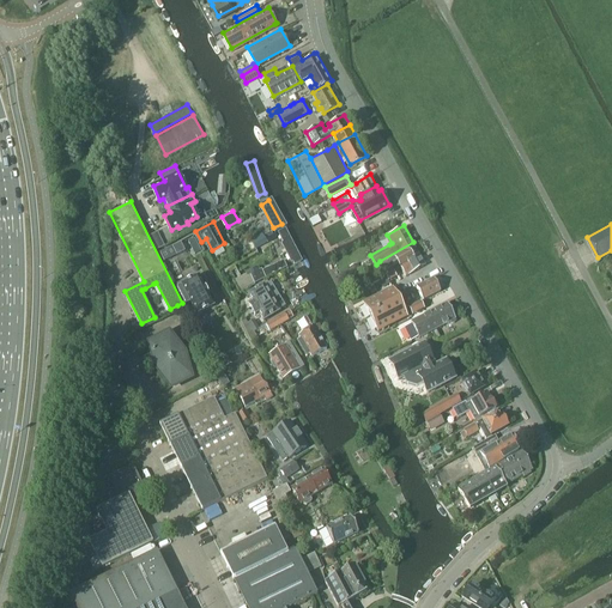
[(264,233),(253,239),(256,245),(267,239),(266,237),(274,231),(276,231),(273,228),(264,232),(264,233)]
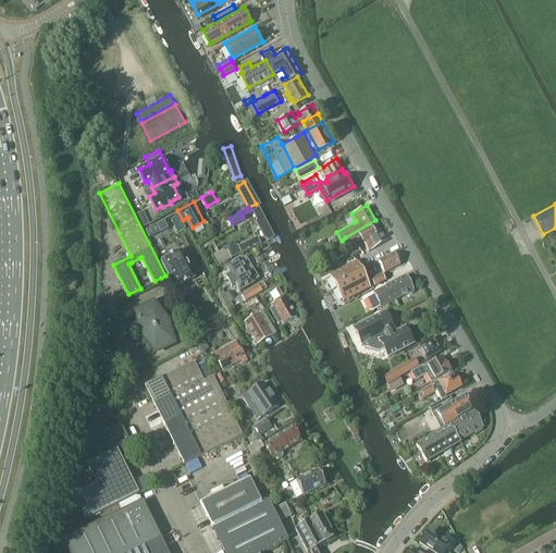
[(260,207),(252,211),(267,237),(273,234),(260,207)]
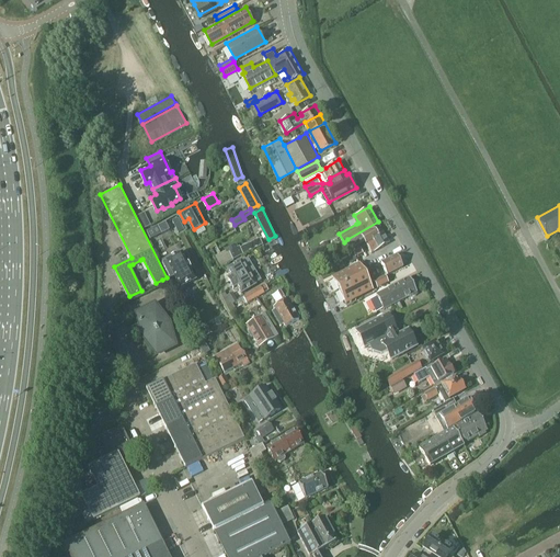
[(145,209),(138,213),(145,226),(151,223),(145,209)]
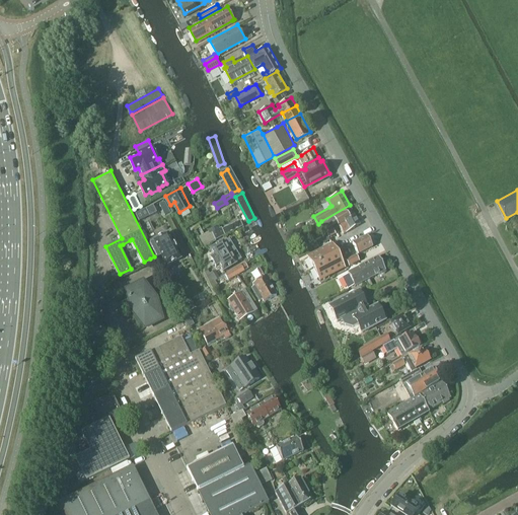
[(157,210),(153,203),(146,207),(150,214),(157,210)]
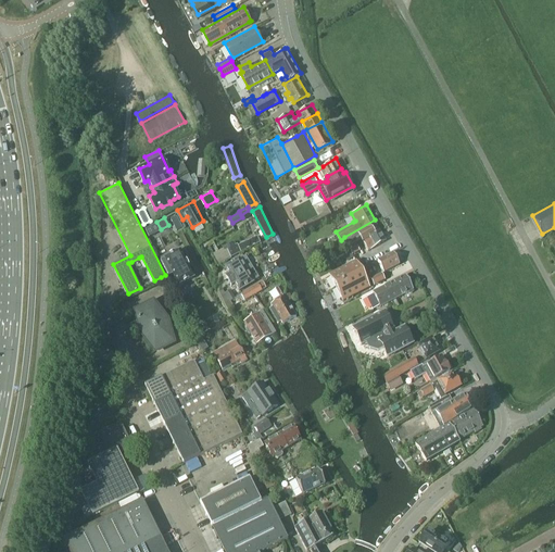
[(375,220),(344,237),(349,245),(362,237),(363,240),(366,238),(380,229),(375,220)]
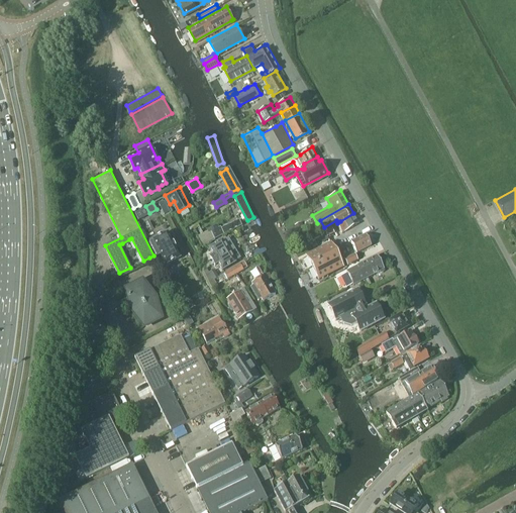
[(340,221),(337,223),(342,231),(358,221),(353,213),(340,221)]
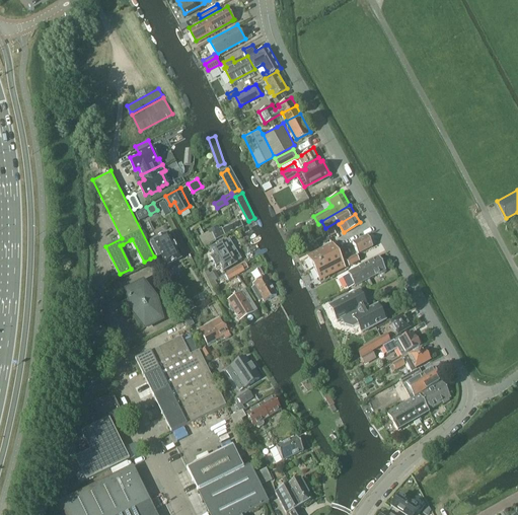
[(223,225),(202,236),(205,243),(245,223),(242,218),(231,223),(229,222),(225,224),(225,226),(224,226),(223,225)]
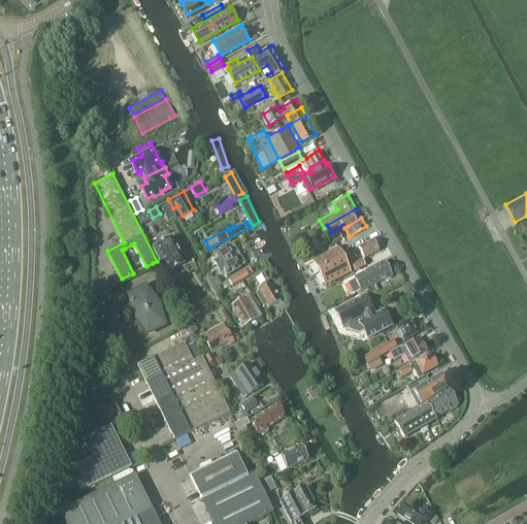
[(308,224),(301,228),(306,237),(314,233),(308,224)]
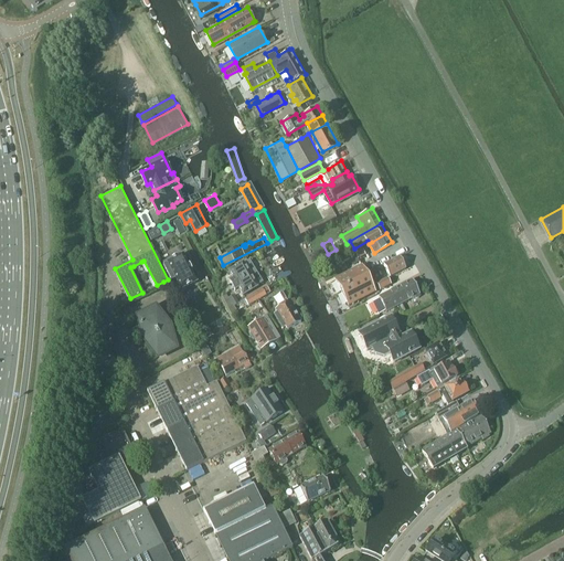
[(341,260),(351,254),(348,250),(339,254),(341,260)]
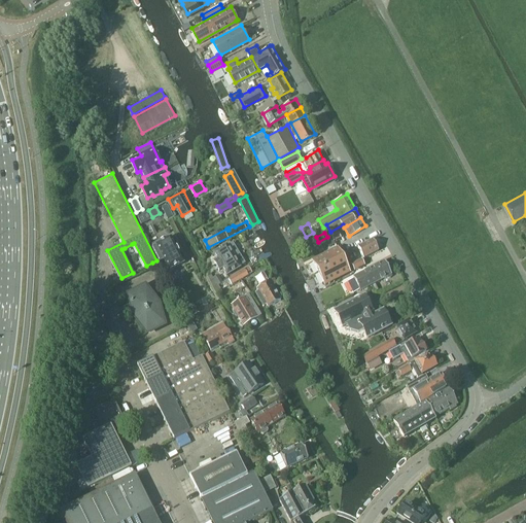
[(184,260),(171,235),(156,242),(152,244),(161,259),(164,257),(169,268),(184,260)]
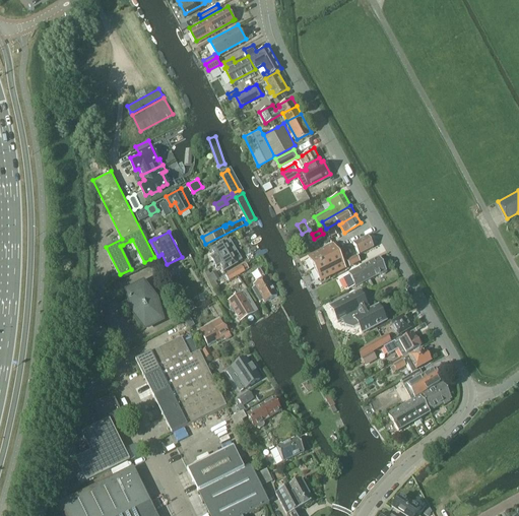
[(360,252),(374,245),(369,234),(353,242),(360,252)]
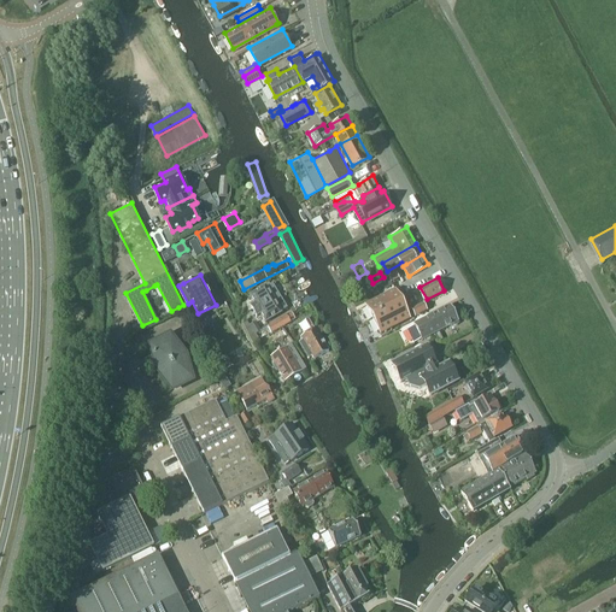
[(265,284),(251,294),(256,302),(251,305),(257,315),(260,312),(265,319),(282,310),(282,309),(287,305),(273,282),(267,286),(265,284)]
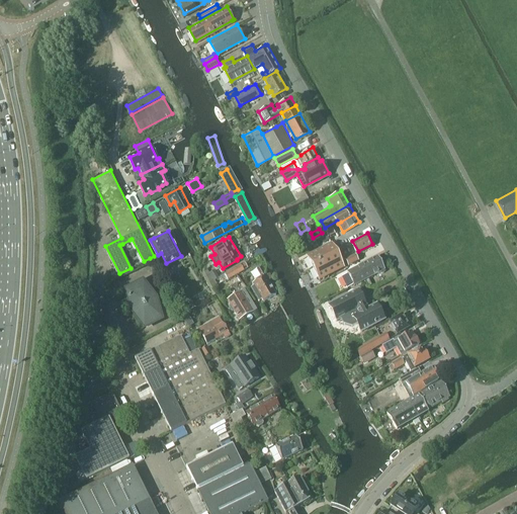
[(314,266),(338,253),(332,242),(308,255),(314,266)]
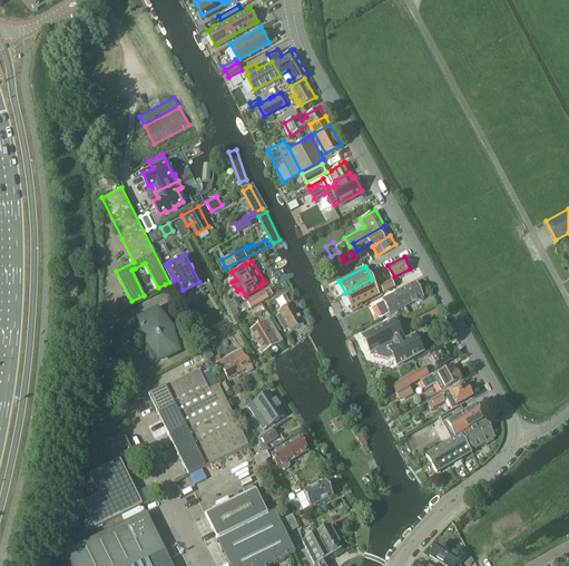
[(384,290),(395,284),(392,277),(388,280),(382,283),(381,283),(384,290)]
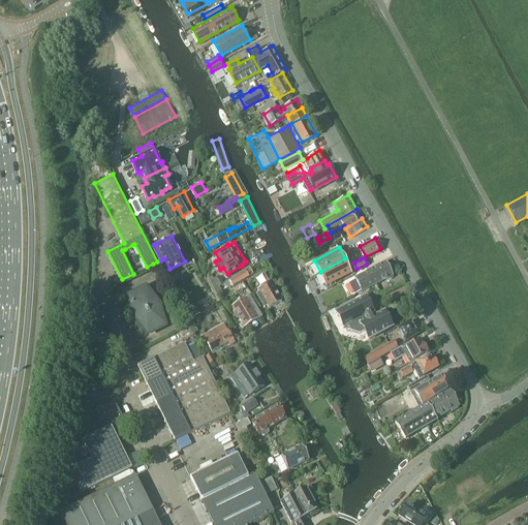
[(345,258),(320,272),(327,282),(351,270),(345,258)]
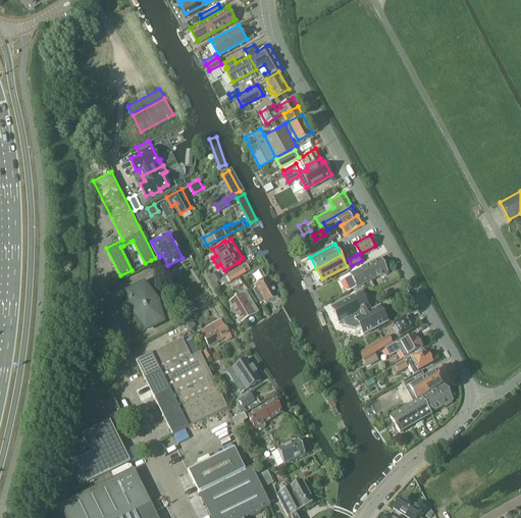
[(380,256),(366,263),(373,276),(387,269),(380,256)]
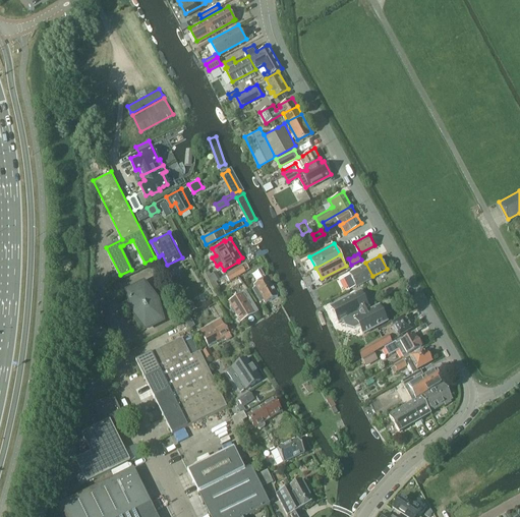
[(242,264),(235,268),(238,275),(246,270),(250,267),(247,262),(242,264)]
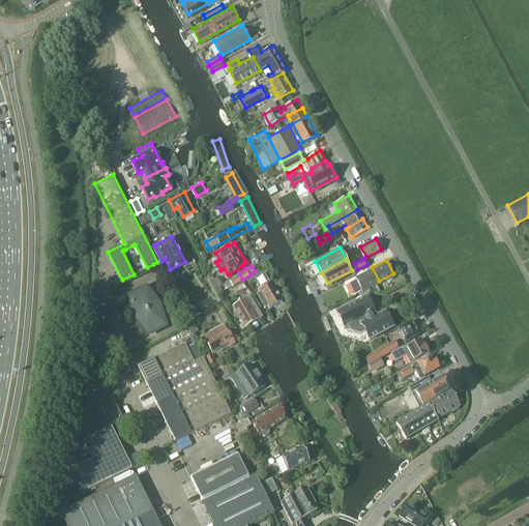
[(379,281),(372,267),(355,276),(362,290),(373,285),(377,282),(379,281)]
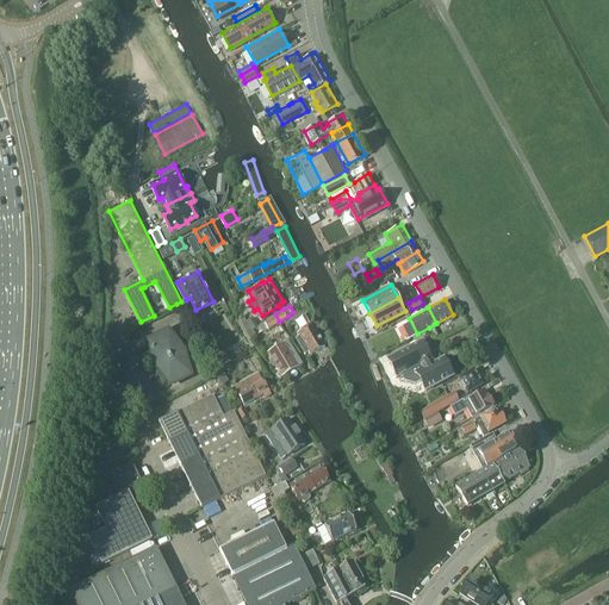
[(299,334),(296,335),(306,351),(309,349),(311,353),(327,343),(325,342),(327,341),(328,338),(324,334),(323,334),(322,334),(318,328),(315,323),(314,320),(311,322),(305,311),(298,315),(305,326),(298,331),(299,334)]
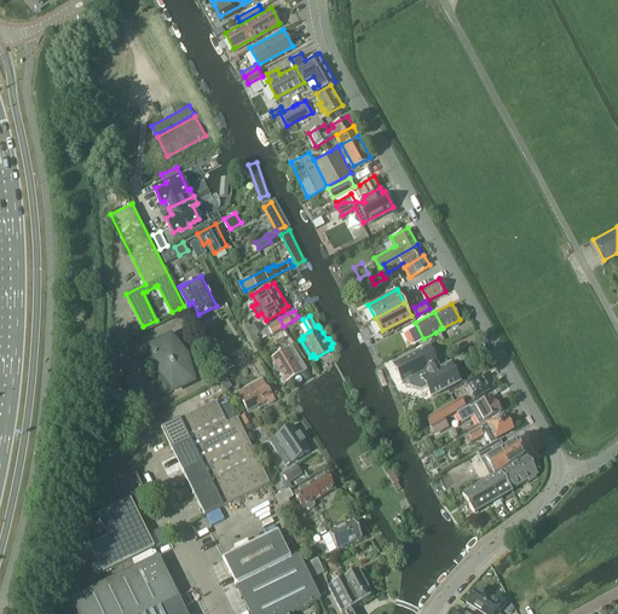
[(279,318),(269,324),(273,331),(283,326),(279,318)]
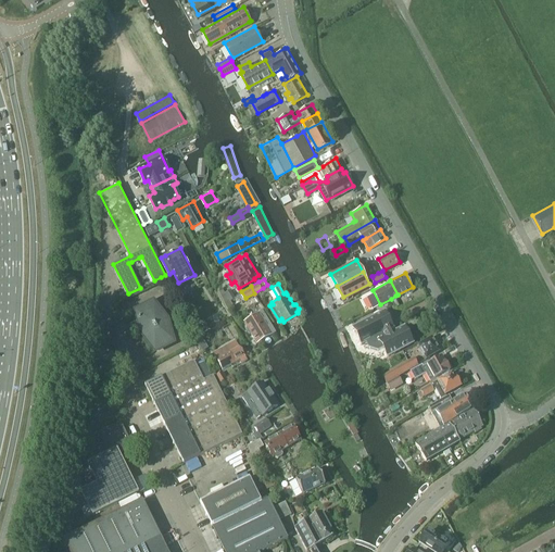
[(230,288),(226,291),(230,299),(236,296),(230,288)]
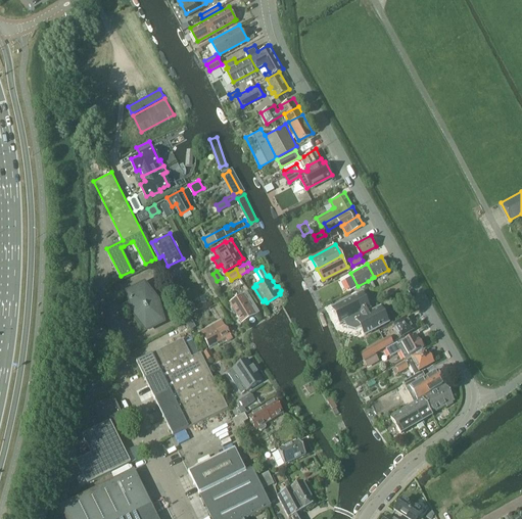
[(357,285),(351,274),(345,276),(351,287),(357,285)]
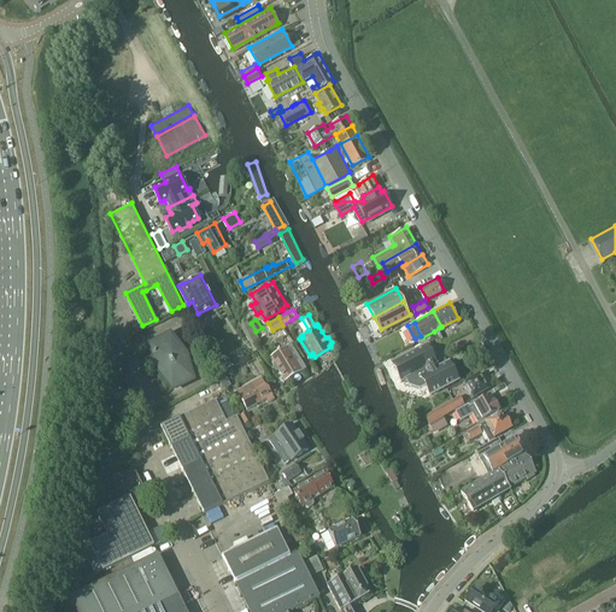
[(175,382),(187,375),(181,353),(169,337),(156,345),(162,365),(175,382)]
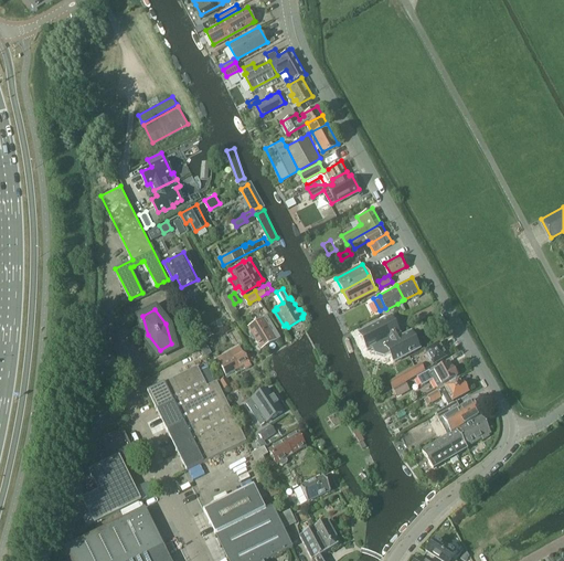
[(267,314),(248,325),(262,347),(280,336),(267,314)]
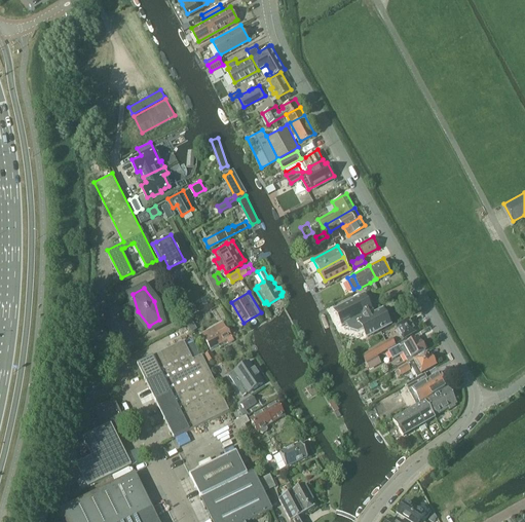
[(368,308),(362,295),(364,294),(363,294),(335,308),(335,309),(336,308),(343,322),(342,323),(347,321),(349,326),(358,329),(364,326),(368,334),(390,323),(387,319),(388,317),(386,312),(384,311),(382,308),(375,311),(373,307),(371,308),(371,307),(368,308)]
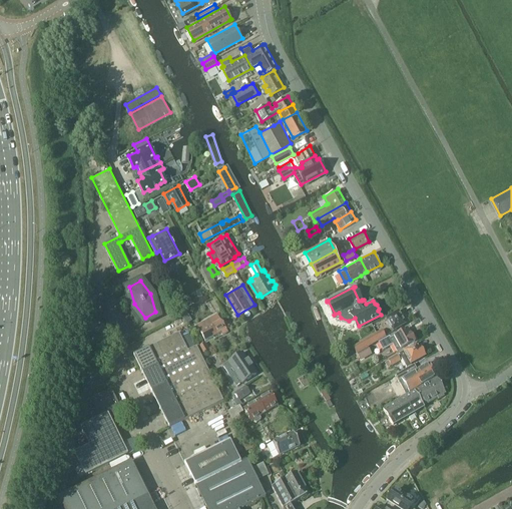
[(394,329),(405,322),(398,310),(387,317),(394,329)]
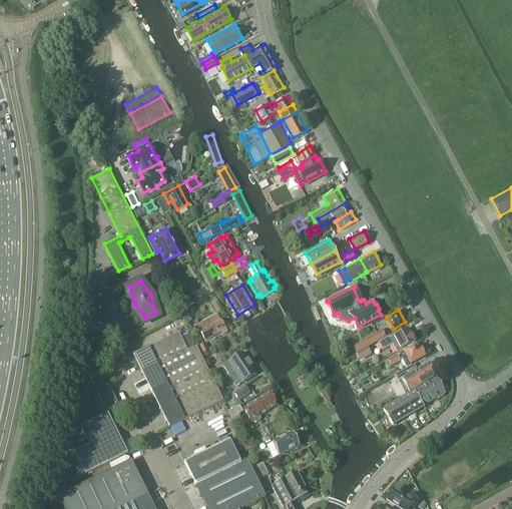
[(205,338),(217,331),(220,330),(222,333),(227,330),(221,318),(220,318),(217,313),(209,317),(197,324),(205,338)]
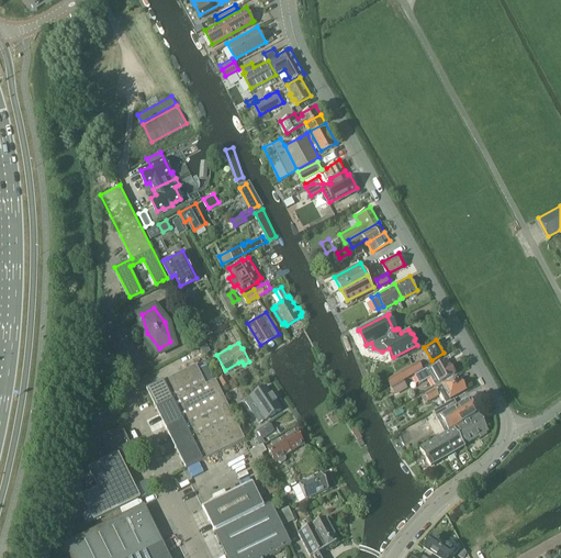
[(427,367),(415,374),(419,382),(430,376),(435,382),(456,371),(455,370),(456,368),(453,365),(451,364),(447,358),(428,368),(427,367)]
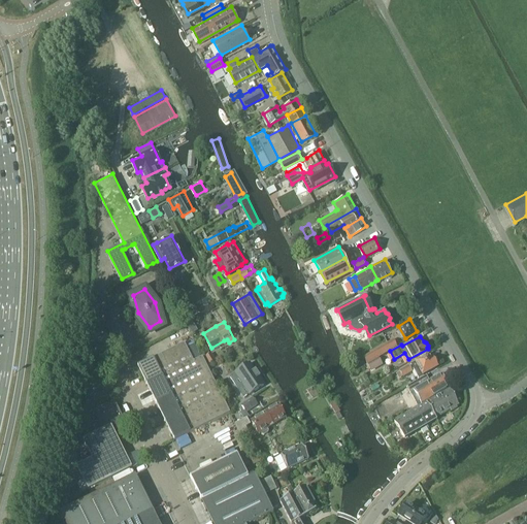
[(398,345),(394,337),(364,355),(368,362),(398,345)]
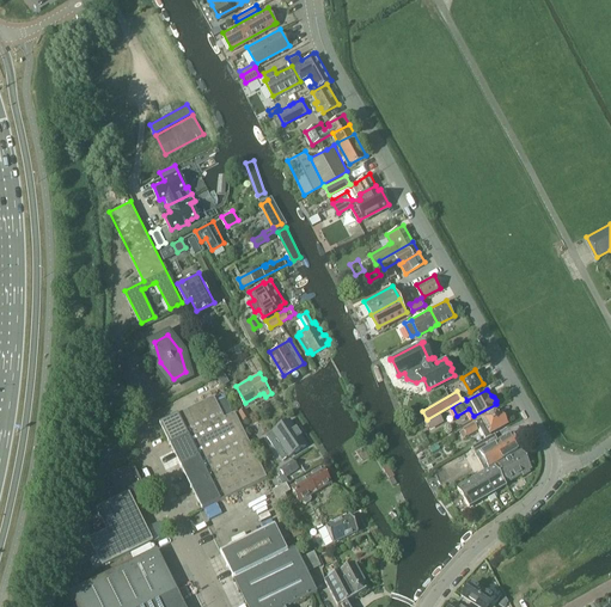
[(224,416),(214,394),(178,411),(190,433),(224,416)]
